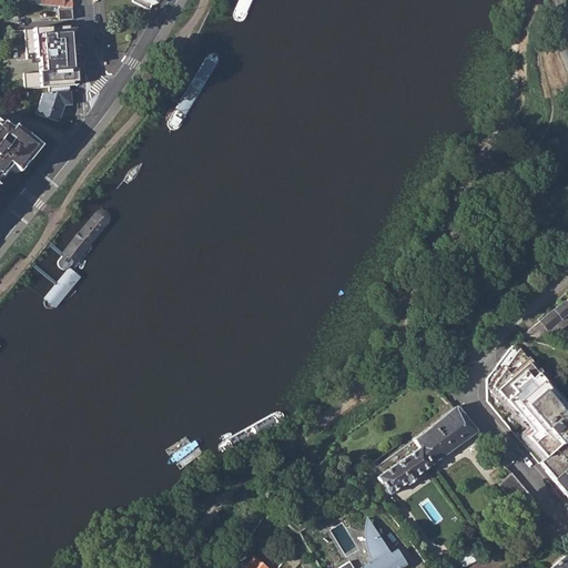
[(58,9),(58,21),(72,20),(71,8),(59,9),(58,9)]
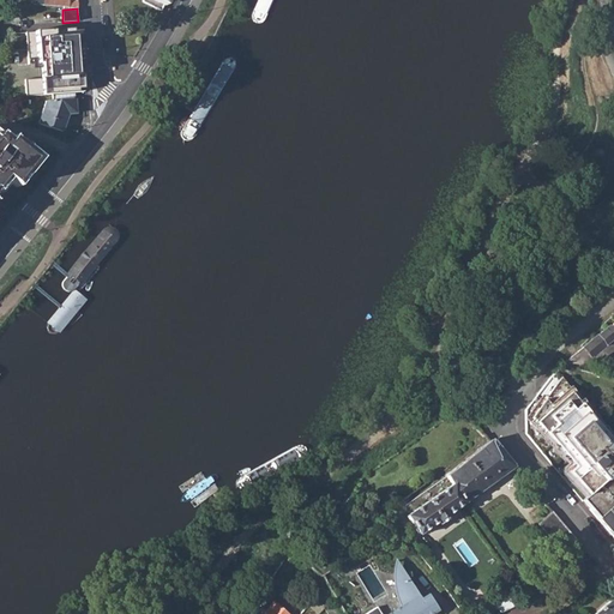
[(44,31),(46,55),(68,53),(72,53),(70,29),(44,31)]
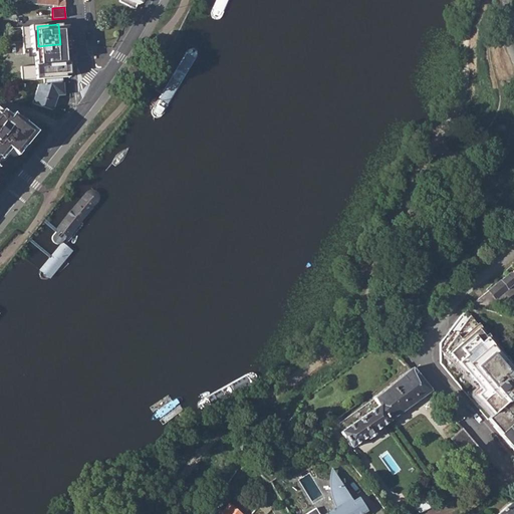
[(38,46),(36,46),(36,56),(37,72),(59,71),(57,44),(38,46)]
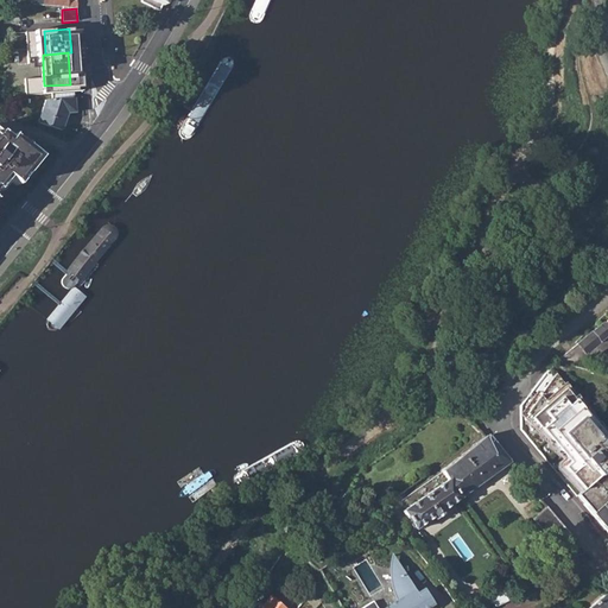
[(189,132),(225,73),(226,70),(226,69),(227,65),(227,64),(226,61),(225,57),(223,57),(220,57),(217,58),(215,59),(213,62),(211,63),(210,65),(176,124),(175,126),(175,127),(173,128),(173,131),(173,133),(175,135),(176,138),(177,139),(178,139),(181,139),(183,139),(185,138),(187,135),(188,134),(189,133),(189,132)]
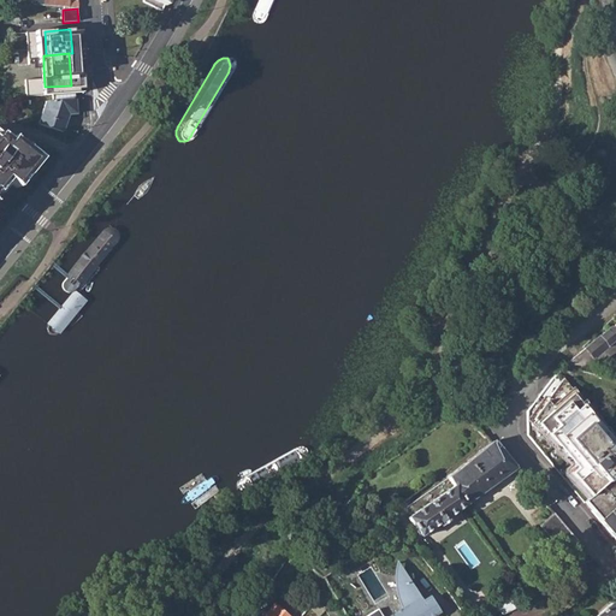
[(39,124),(64,132),(69,114),(76,114),(76,100),(47,102),(39,124)]
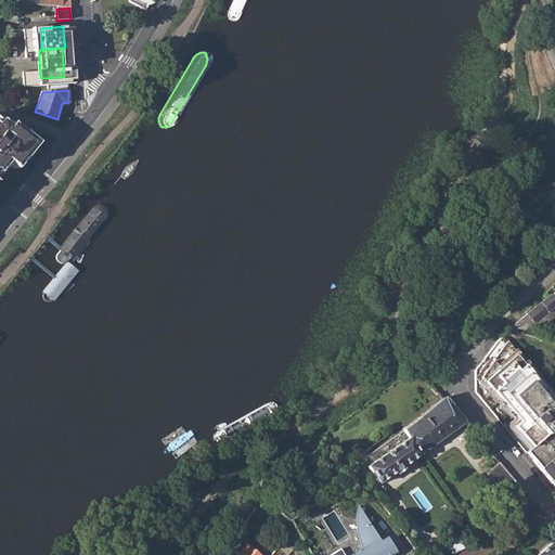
[(0,173),(8,165),(15,170),(36,144),(11,125),(8,128),(0,120),(0,173)]
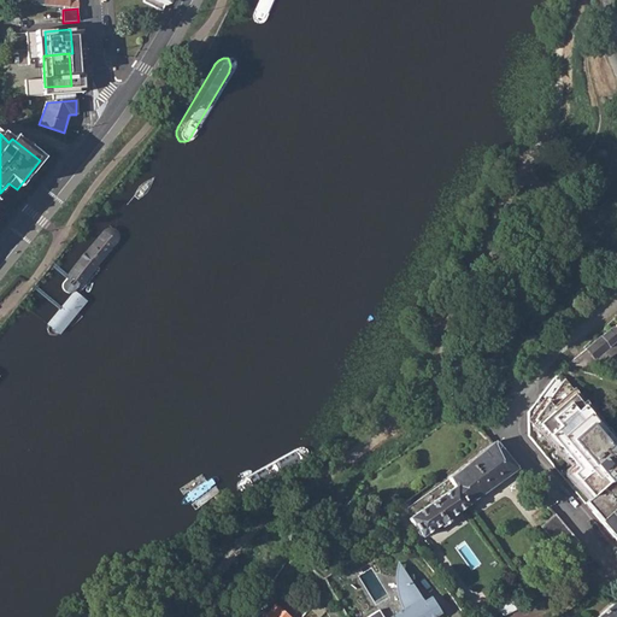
[(65,275),(63,278),(59,283),(59,287),(60,289),(62,292),(63,293),(66,294),(69,294),(71,293),(75,289),(113,244),(117,239),(118,236),(118,233),(117,229),(115,228),(111,227),(107,228),(104,229),(101,233),(82,254),(65,275)]
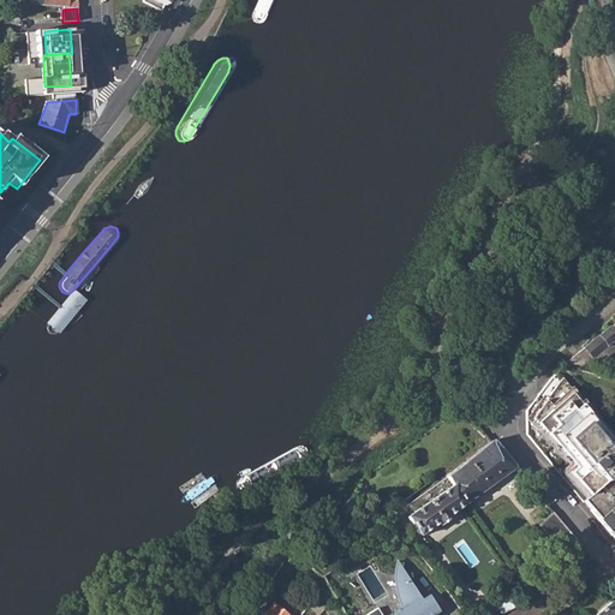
[(59,306),(46,322),(58,333),(87,299),(75,290),(59,306)]
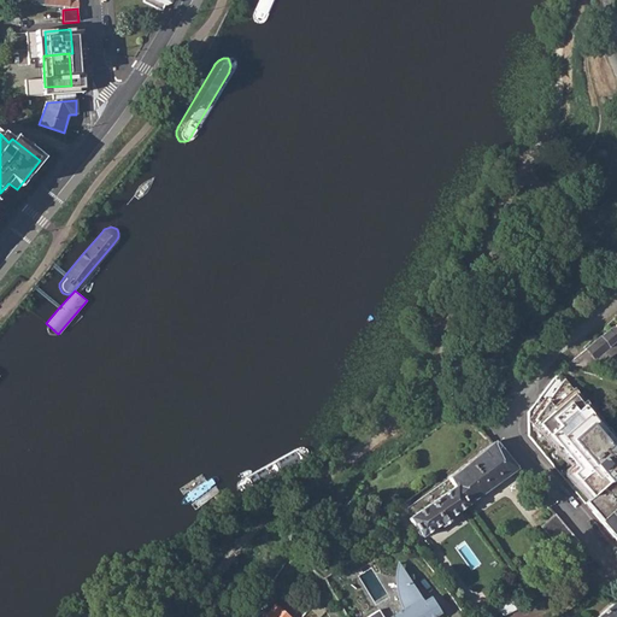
[(568,359),(587,364),(597,357),(601,362),(616,351),(616,330),(612,328),(568,359)]
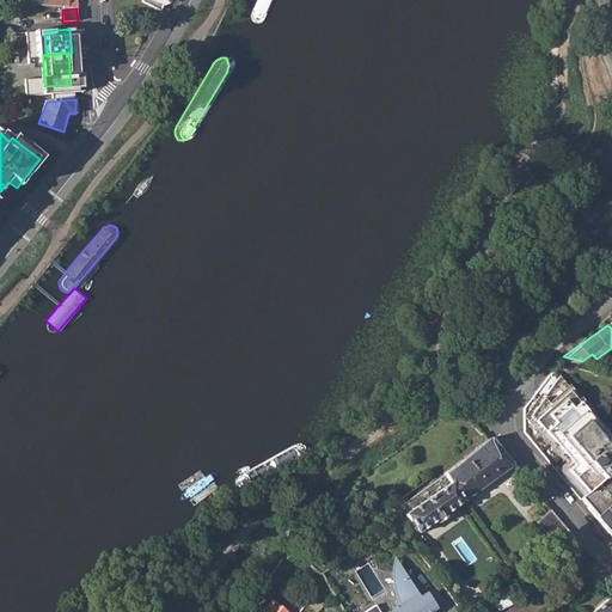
[(0,391),(6,385),(7,384),(8,383),(8,381),(10,380),(10,379),(10,378),(10,377),(10,374),(8,373),(7,373),(6,372),(5,372),(2,372),(1,373),(0,373),(0,391)]
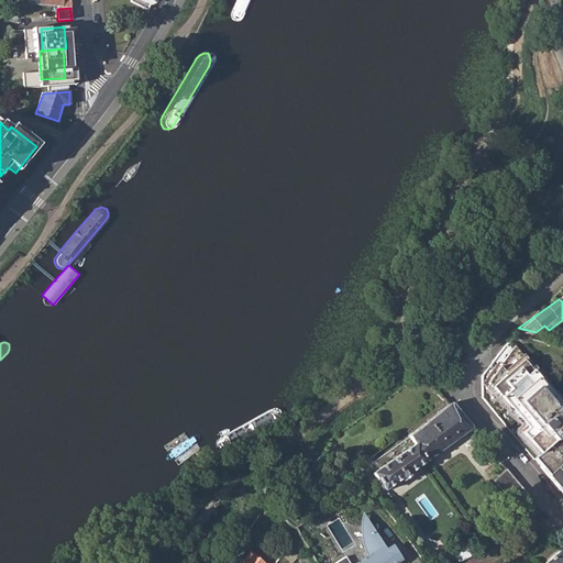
[(482,398),(548,475),(562,462),(562,437),(561,434),(562,432),(562,409),(521,361),(522,360),(512,348),(508,353),(503,349),(482,376),(482,398)]
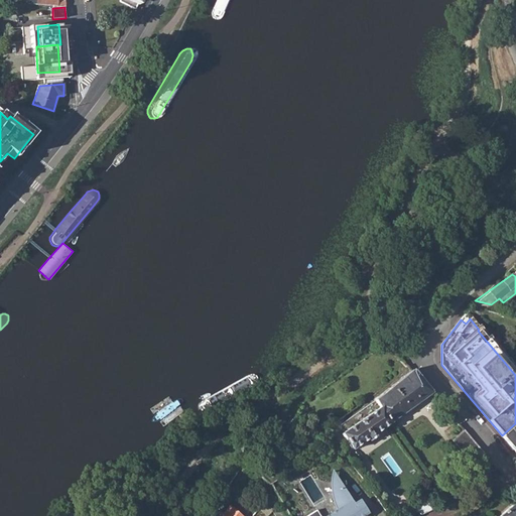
[(412,370),(373,399),(378,405),(378,406),(390,422),(431,392),(412,370)]
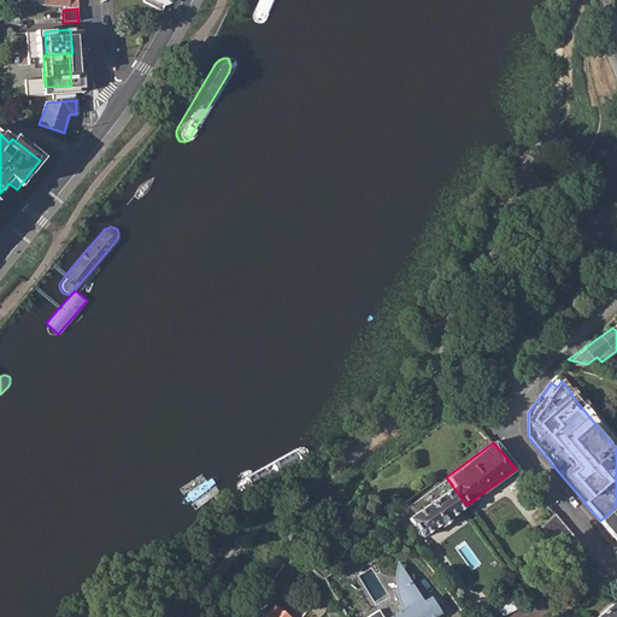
[(250,491),(299,463),(300,463),(303,462),(305,459),(305,457),(306,456),(306,454),(306,452),(305,451),(304,450),(303,448),(300,447),(298,447),(294,448),(292,450),(291,451),(242,476),(241,477),(240,479),(239,480),(236,481),(236,483),(235,486),(235,488),(235,489),(236,491),(239,493),(241,493),(244,493),(246,493),(247,492),(248,492),(250,491)]
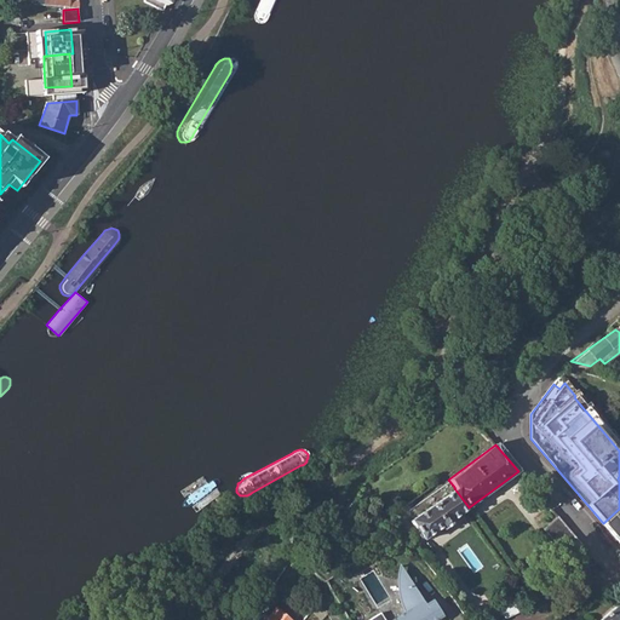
[(422,539),(440,527),(441,528),(452,521),(451,520),(469,507),(454,488),(409,522),(422,539)]
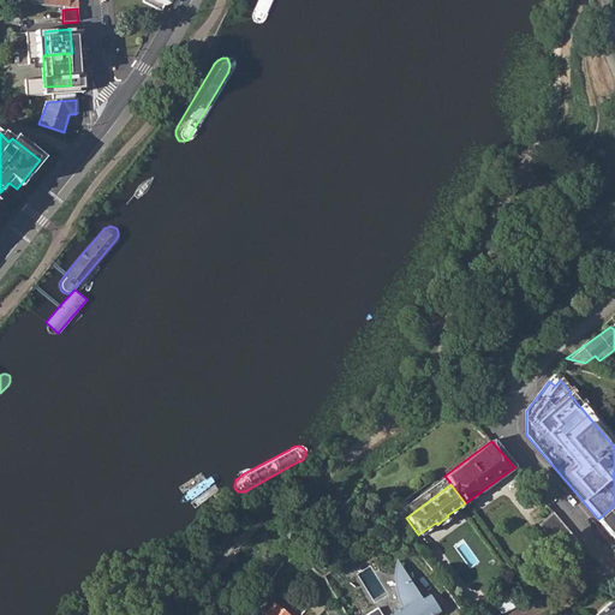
[(614,505),(598,519),(614,537),(614,505)]
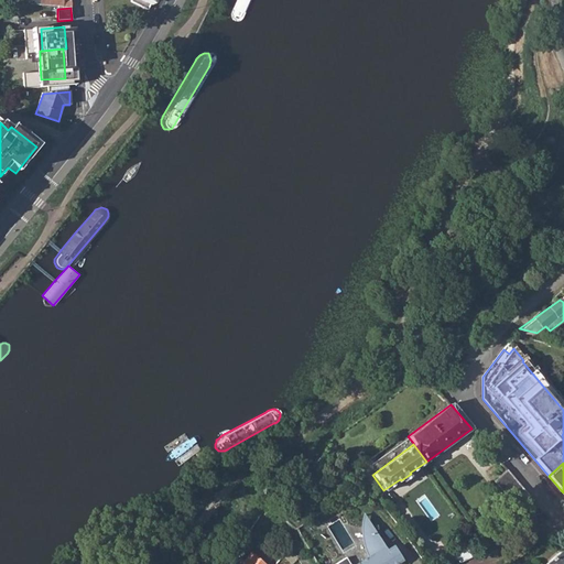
[(492,481),(512,503),(517,501),(527,494),(506,469),(492,481)]
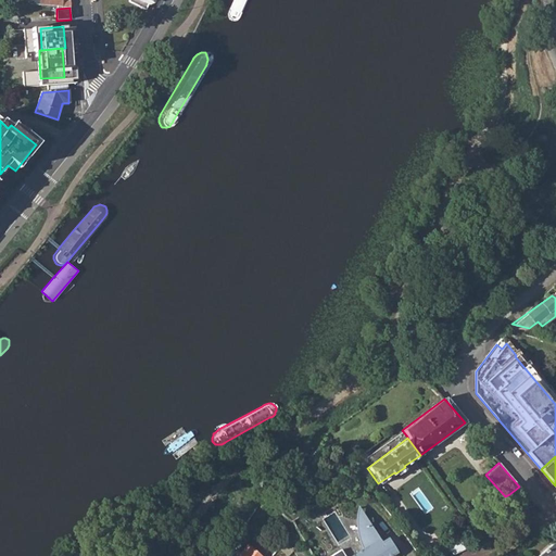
[(509,494),(517,504),(519,503),(528,496),(519,487),(509,494)]
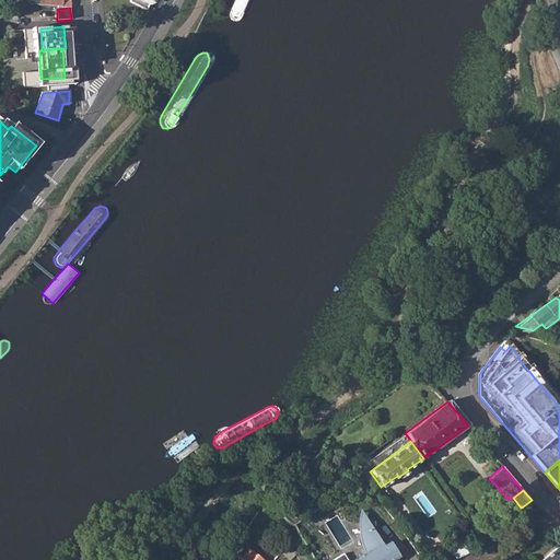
[(374,559),(382,555),(385,559),(396,552),(388,539),(382,543),(360,508),(358,515),(358,525),(363,550),(348,559),(347,559),(341,550),(329,558),(329,559),(374,559)]
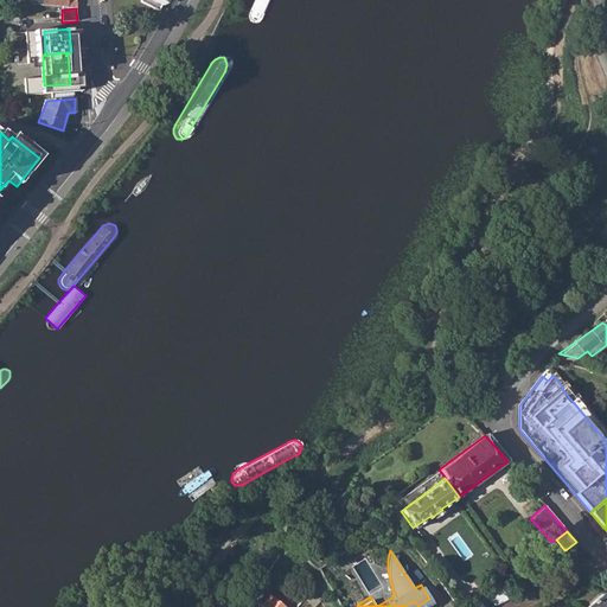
[(259,606),(286,606),(269,594),(259,606)]
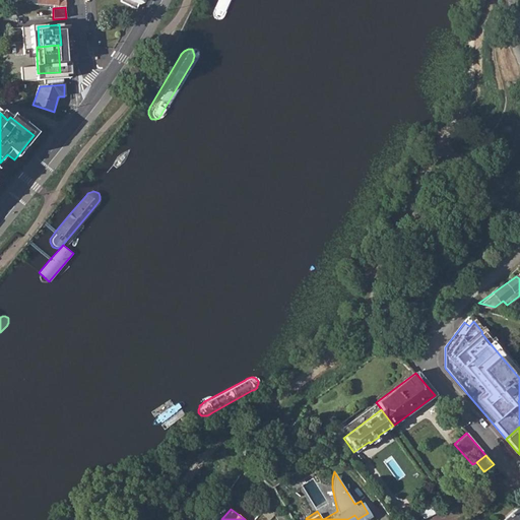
[(519,519),(519,514),(516,510),(504,519),(519,519)]
